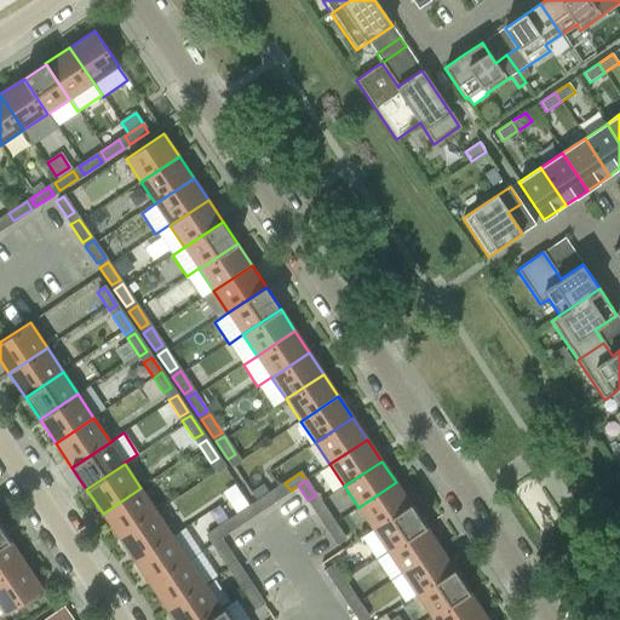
[(396,482),(359,507),(373,529),(411,504),(396,482)]
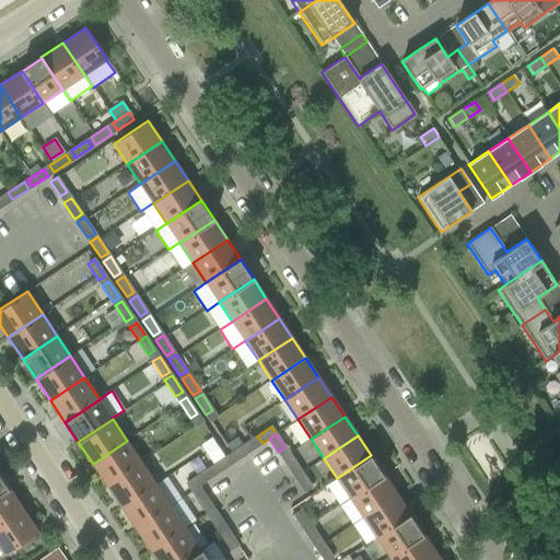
[(141,463),(127,441),(93,464),(107,486),(141,463)]
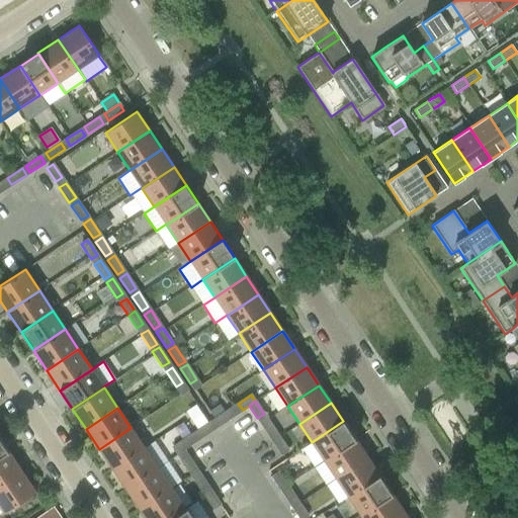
[(219,426),(232,417),(227,411),(214,419),(219,426)]
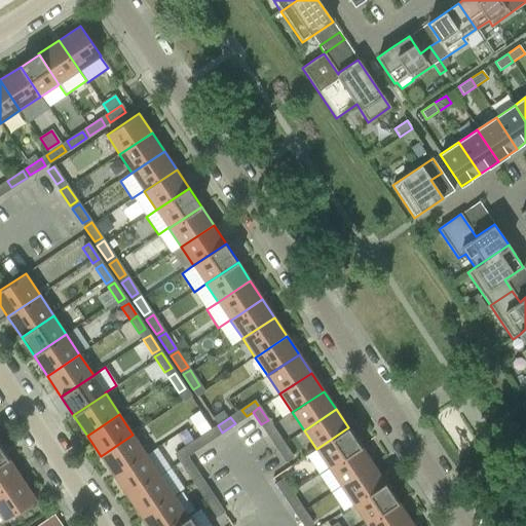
[(273,443),(280,439),(270,423),(263,427),(273,443)]
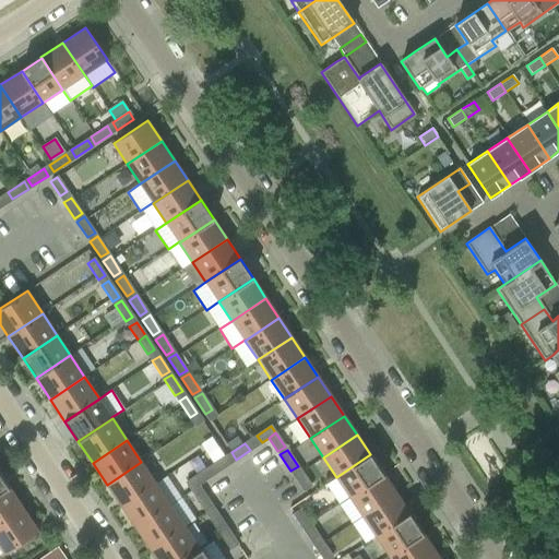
[(336,477),(325,485),(339,504),(349,497),(383,474),(370,454),(336,477)]
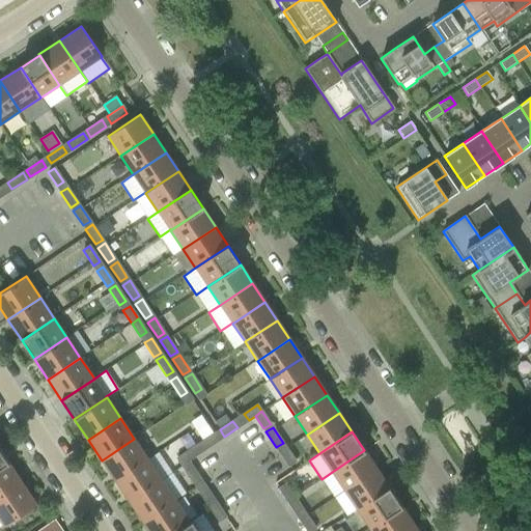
[(205,449),(219,440),(215,434),(201,442),(205,449)]
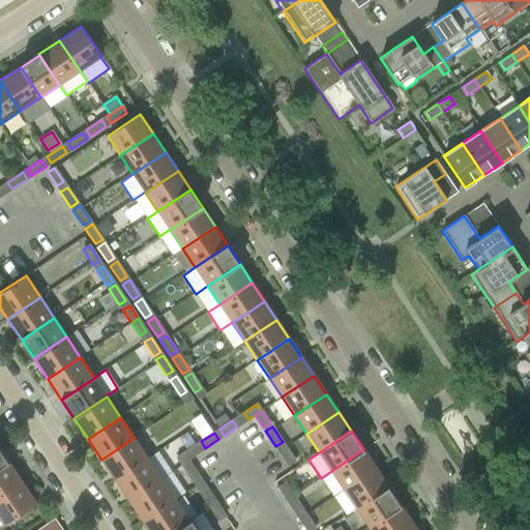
[(148,459),(134,438),(101,460),(115,480),(148,459)]
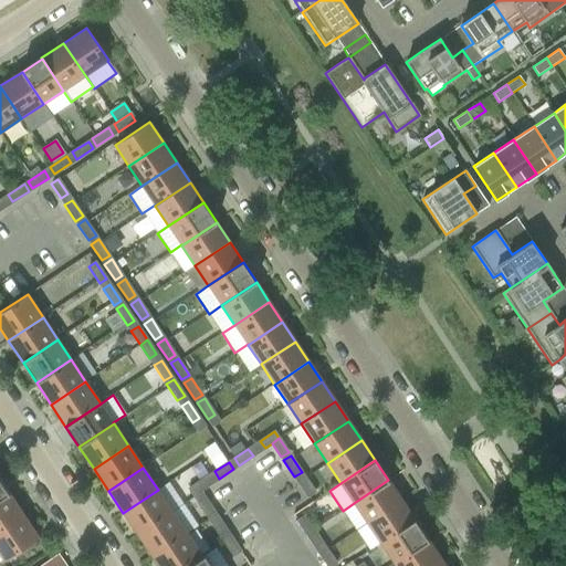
[(307,496),(315,492),(304,475),(296,480),(307,496)]
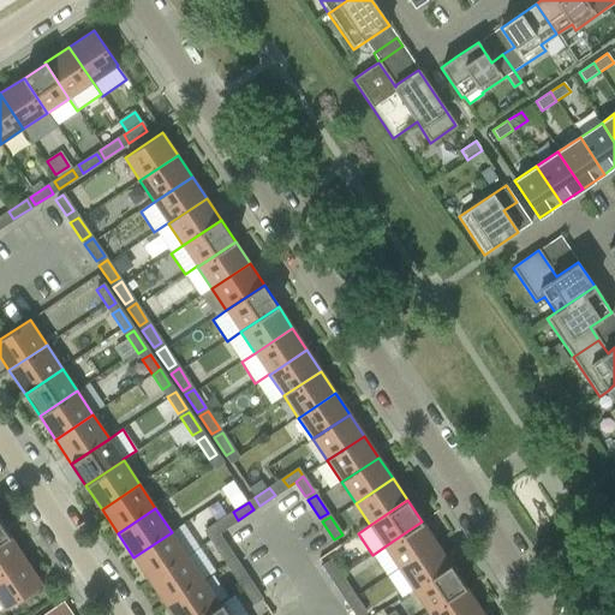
[(0,542),(10,536),(0,520),(0,542)]
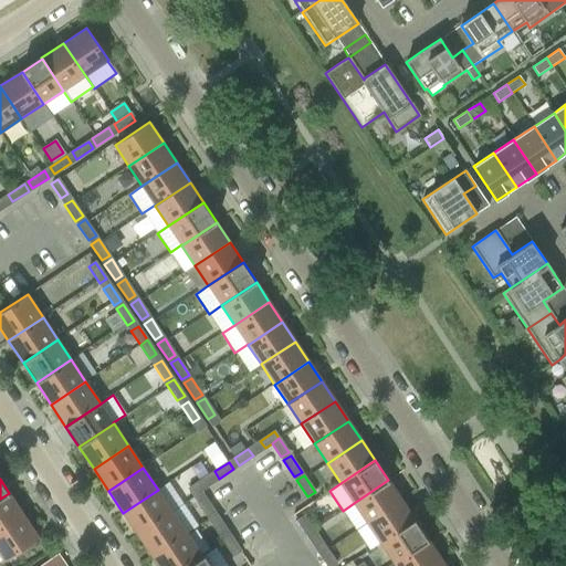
[(201,492),(200,491),(207,486),(202,479),(189,489),(195,496),(201,492)]
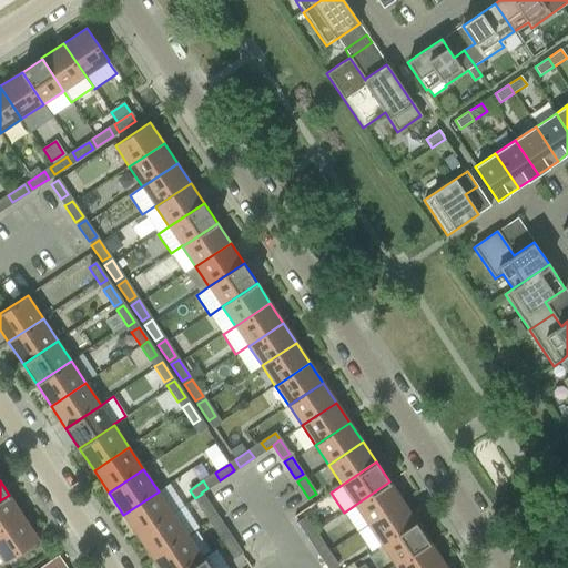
[(344,513),(357,533),(368,525),(403,501),(389,482),(355,505),(344,513)]
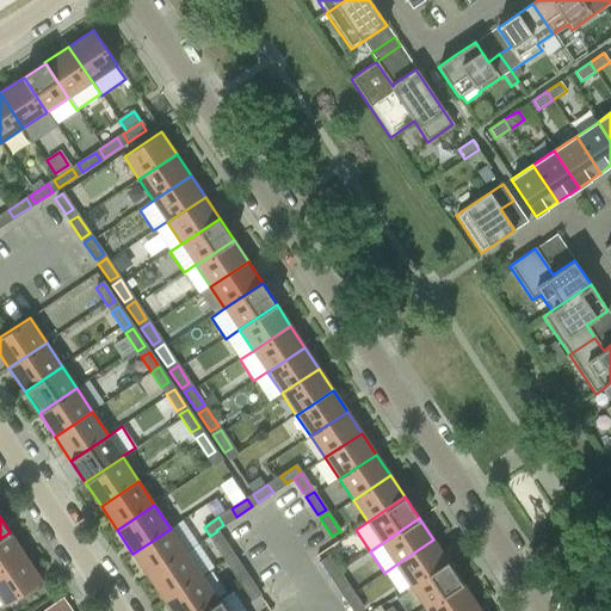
[(186,553),(171,529),(133,554),(149,578),(186,553)]
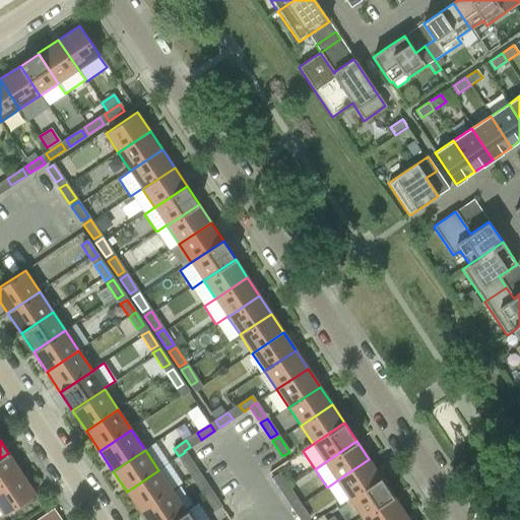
[(179,456),(187,469),(193,465),(185,452),(179,456)]
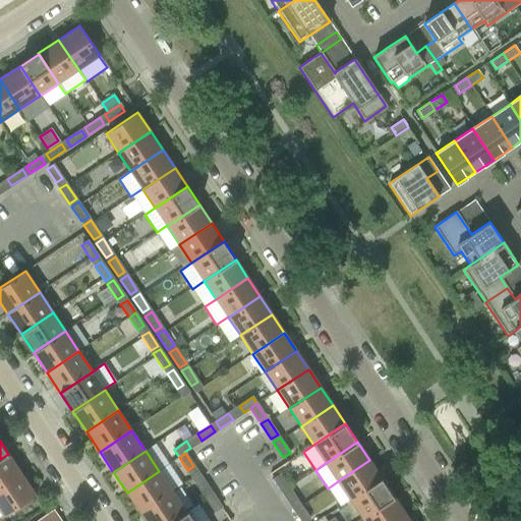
[(0,459),(0,487),(21,474),(8,454),(0,459)]
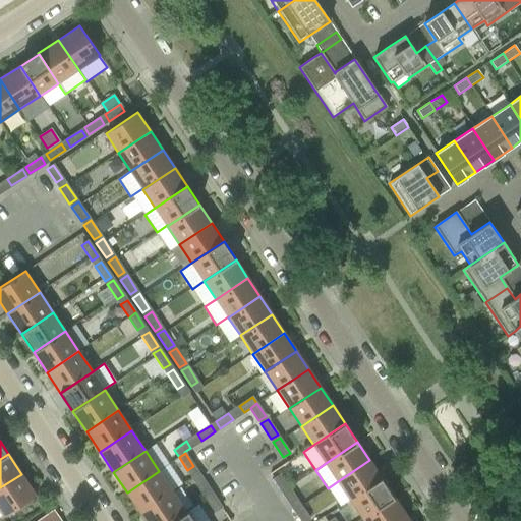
[(369,460),(338,481),(350,500),(382,478),(369,460)]
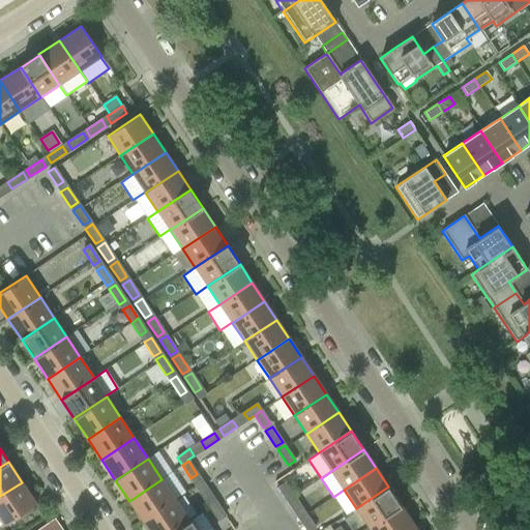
[(175,500),(162,479),(129,501),(143,522),(175,500)]
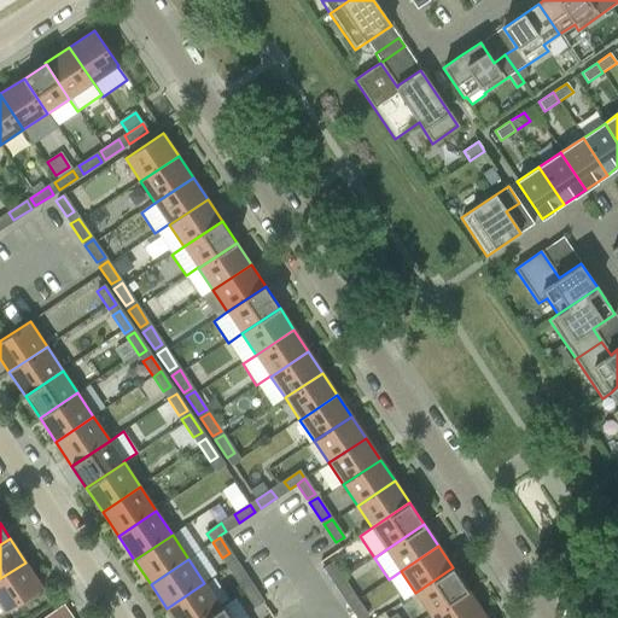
[(238,582),(245,577),(234,559),(226,564),(238,582)]
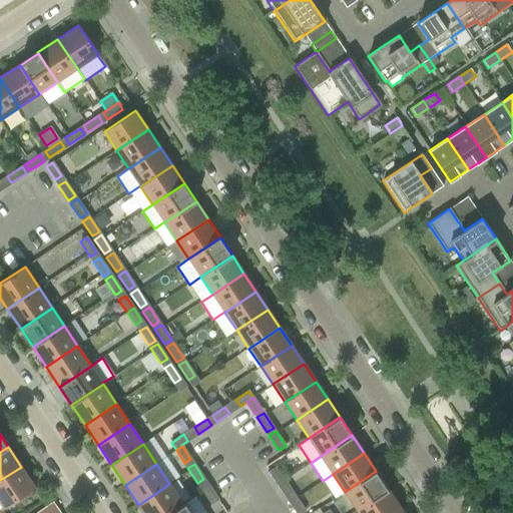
[(21,467),(0,480),(0,502),(3,508),(35,487),(21,467)]
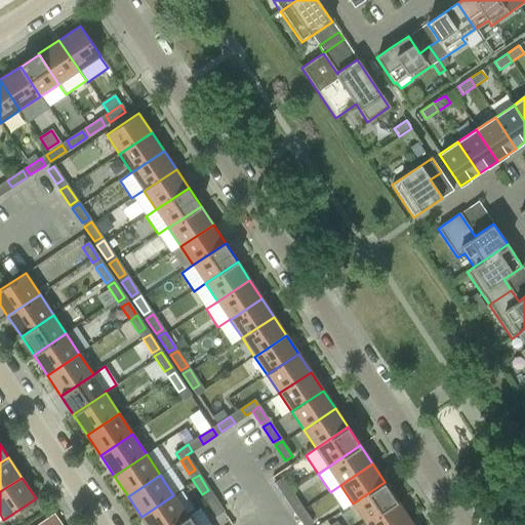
[(286,498),(292,494),(282,479),(276,483),(286,498)]
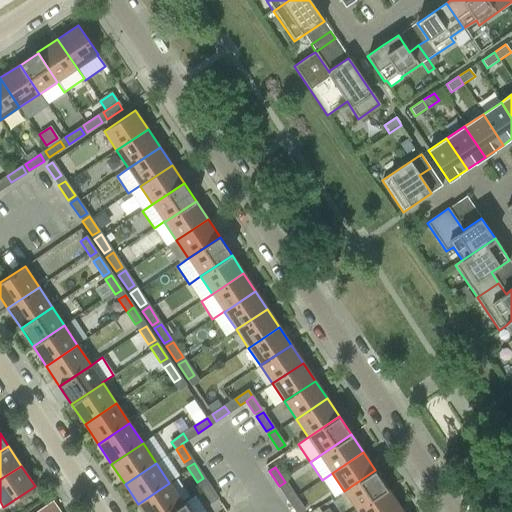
[(375,470),(344,491),(356,509),(387,488),(375,470)]
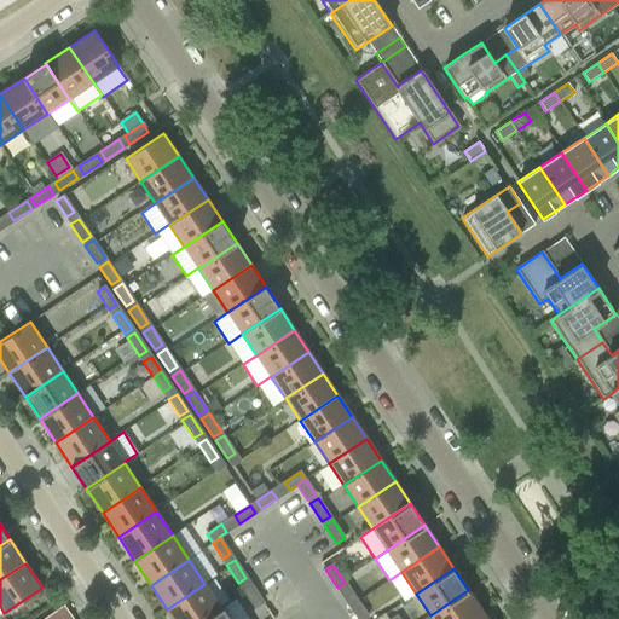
[(203,618),(221,608),(204,584),(167,609),(173,618),(203,618)]
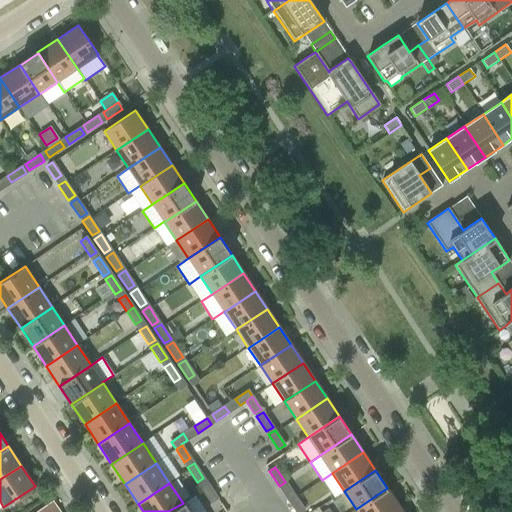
[(211,502),(217,498),(207,484),(201,488),(211,502)]
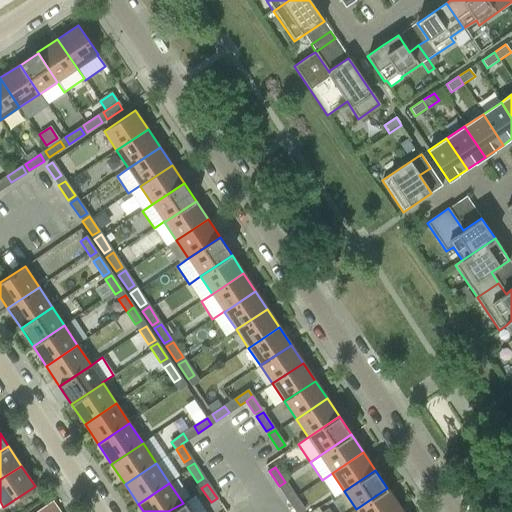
[(296,497),(287,485),(281,489),(289,501),(296,497)]
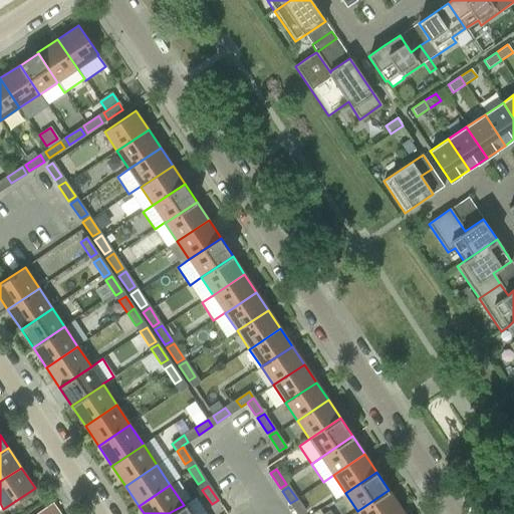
[(389,490),(357,511),(358,513),(392,513),(401,508),(389,490)]
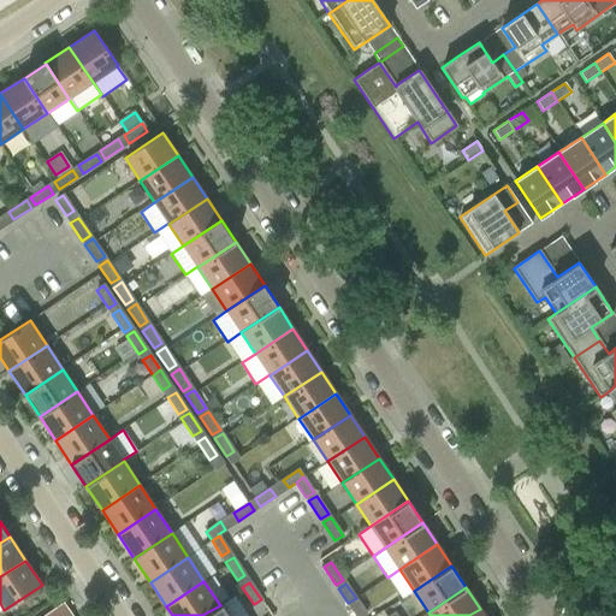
[(348,603),(356,615),(361,615),(366,614),(356,598),(348,603)]
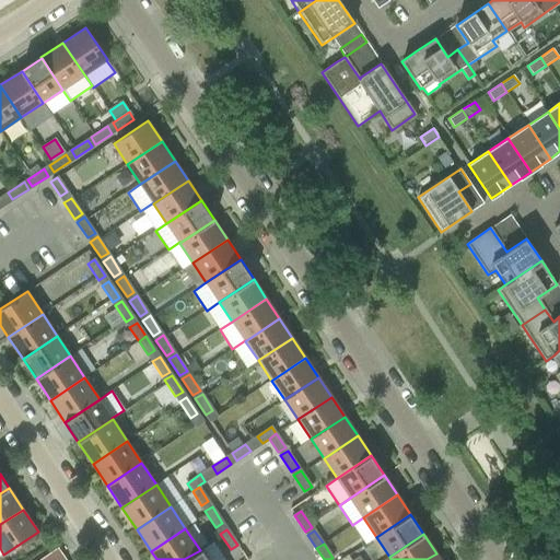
[(200,550),(184,559),(209,559),(202,549),(200,550)]
